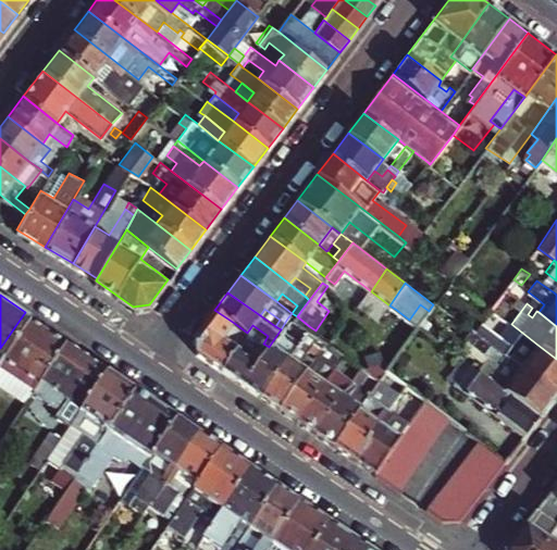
[(536,311),(532,308),(528,314),(532,317),(536,311)]
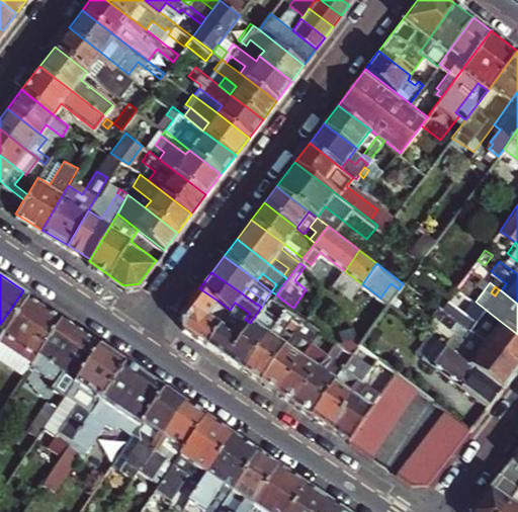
[(380,297),(367,287),(356,303),(377,318),(387,304),(380,297)]
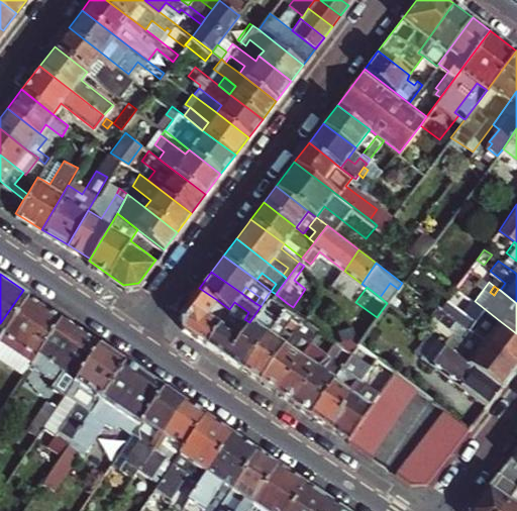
[(207,314),(217,300),(199,288),(181,312),(182,325),(206,342),(220,323),(207,314)]
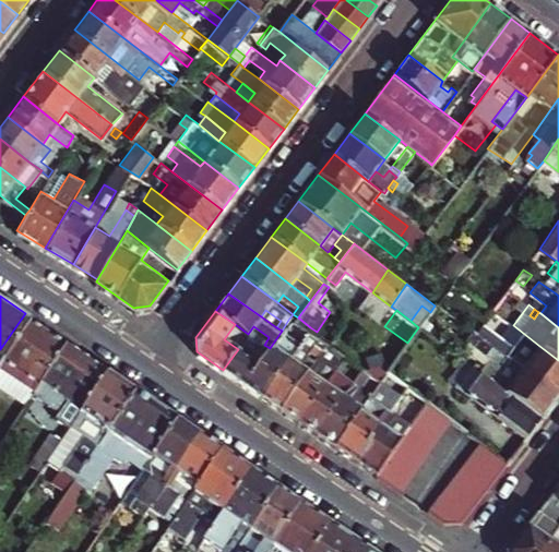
[(328,340),(334,345),(348,325),(330,312),(317,332),(328,340)]
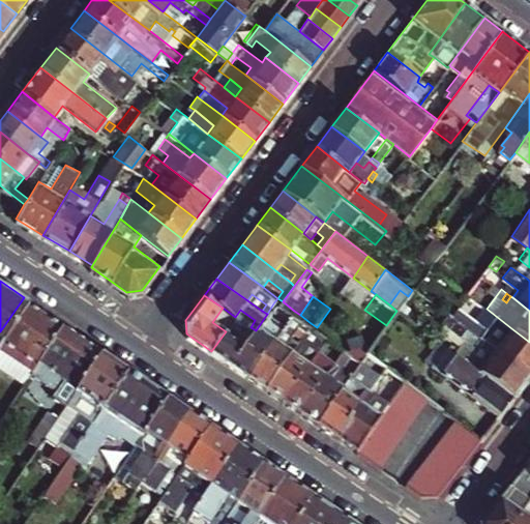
[(0,361),(22,377),(35,356),(58,321),(24,297),(0,331),(0,361)]
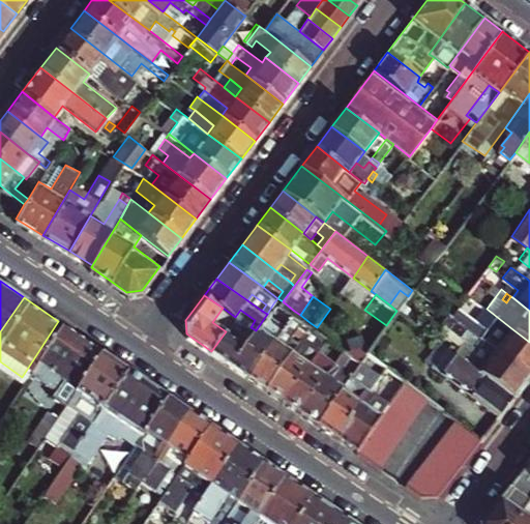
[(277,298),(273,303),(290,316),(294,311),(283,301),(277,298)]
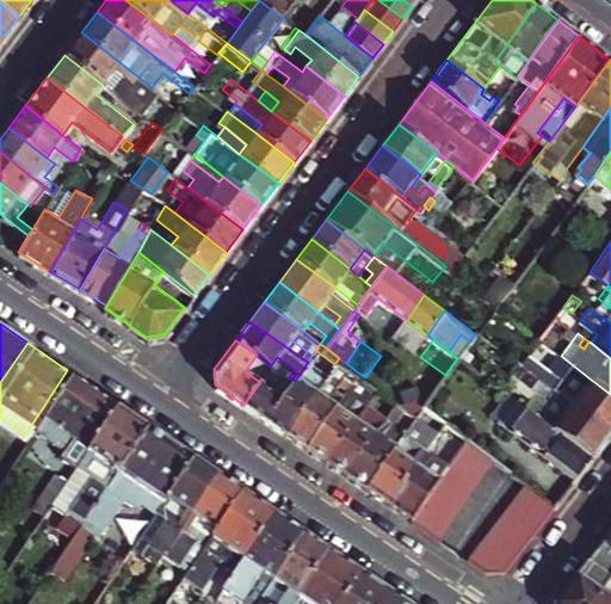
[(520,346),(512,357),(518,361),(542,380),(550,370),(520,346)]
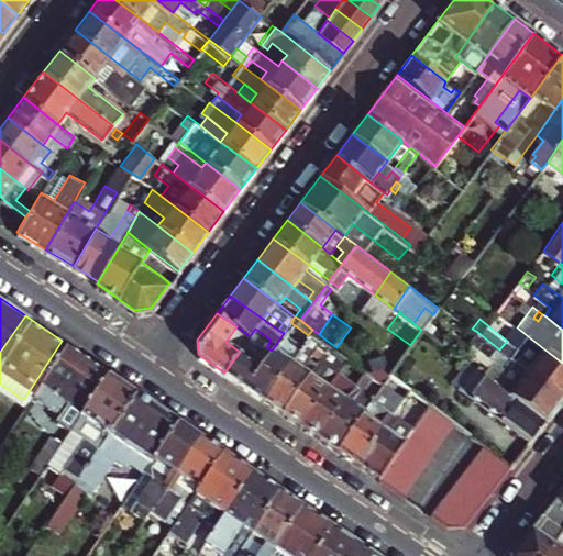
[(250,336),(236,326),(225,342),(240,352),(246,342),(250,336)]
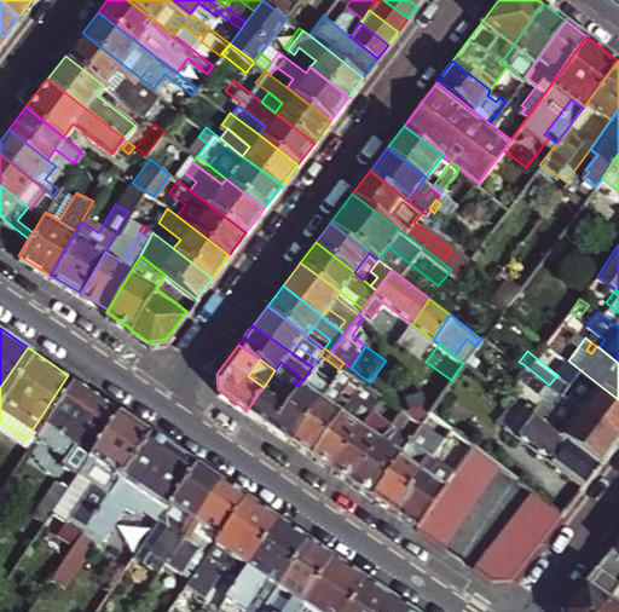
[(382,391),(389,397),(405,375),(386,361),(370,382),(382,391)]
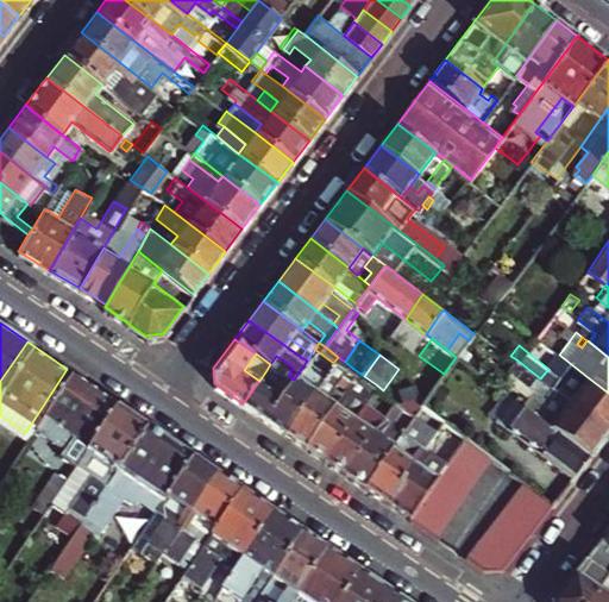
[(548,369),(540,378),(570,401),(588,377),(559,355),(548,369)]
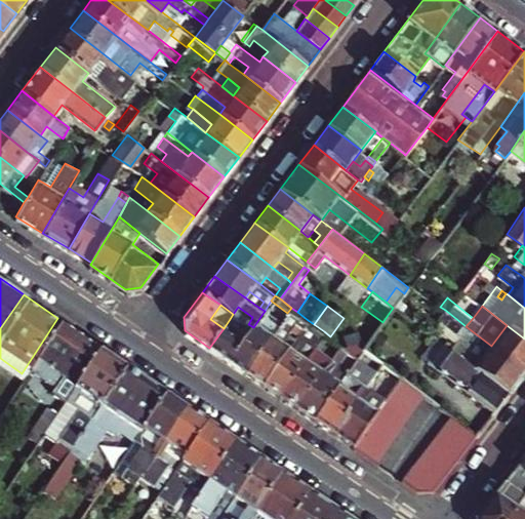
[(382,322),(361,307),(350,322),(362,331),(371,337),(382,322)]
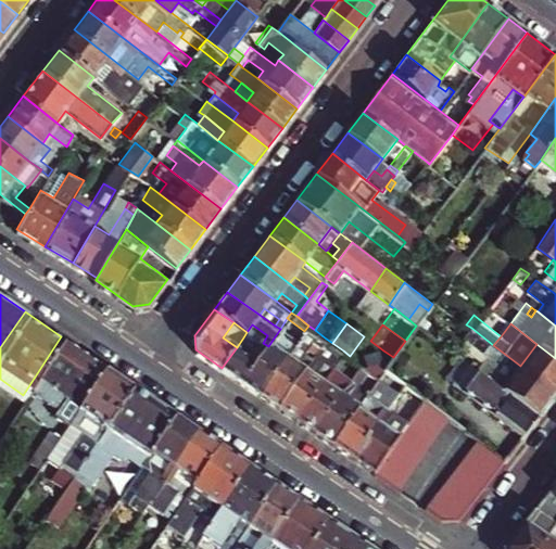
[(313,343),(319,348),(326,339),(315,330),(308,326),(304,331),(298,341),(261,395),(279,407),(305,369),(298,364),(313,343)]
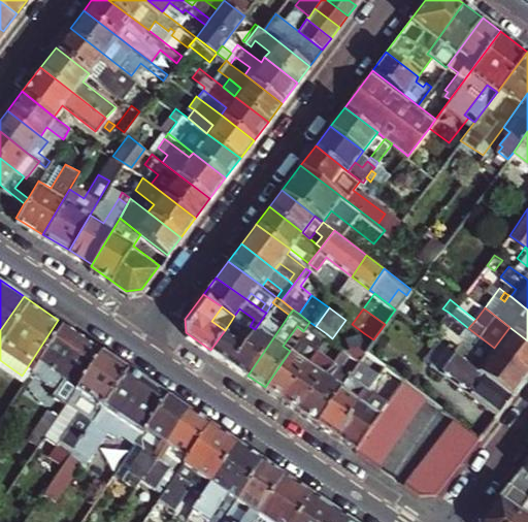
[(468,328),(448,312),(440,321),(462,337),(468,328)]
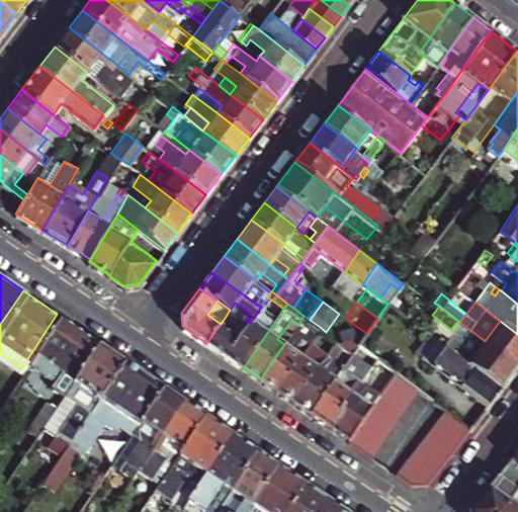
[(227,356),(243,368),(277,318),(261,307),(250,323),(227,356)]
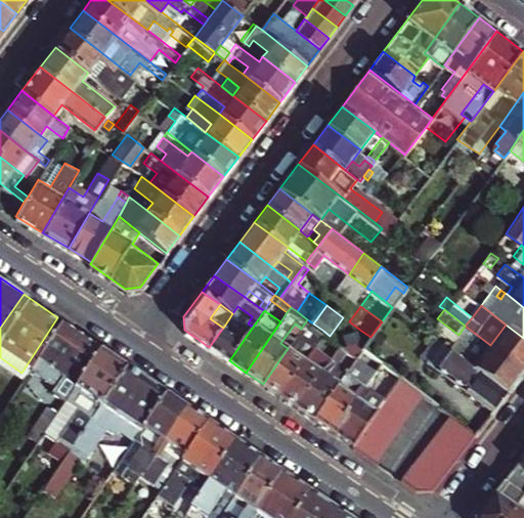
[(235,337),(223,328),(209,347),(229,360),(253,327),(248,324),(232,313),(229,318),(242,328),(235,337)]
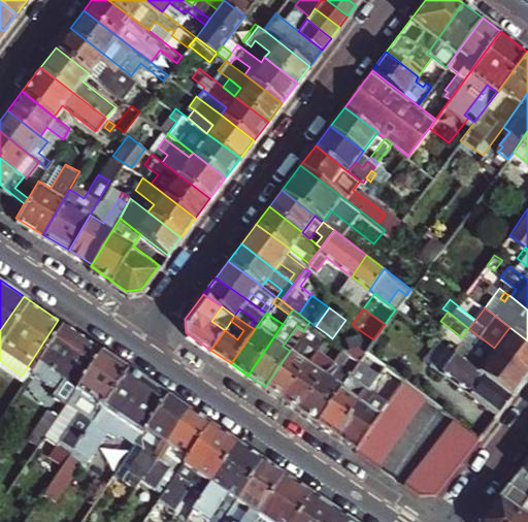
[(44,426),(62,398),(97,346),(58,320),(35,355),(42,359),(34,371),(59,387),(34,419),(44,426)]
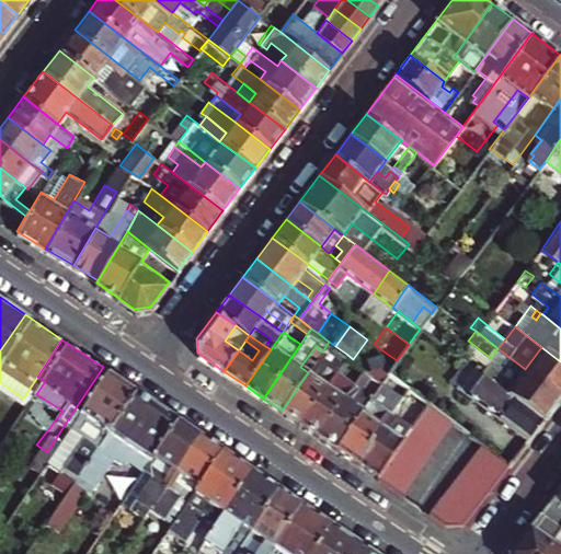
[(373,373),(387,354),(374,344),(367,339),(353,359),(364,368),(370,372),(373,373)]
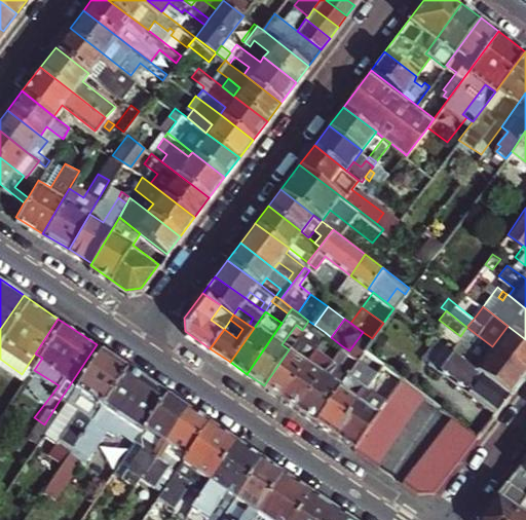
[(302,330),(318,341),(325,332),(314,325),(308,321),(302,330)]
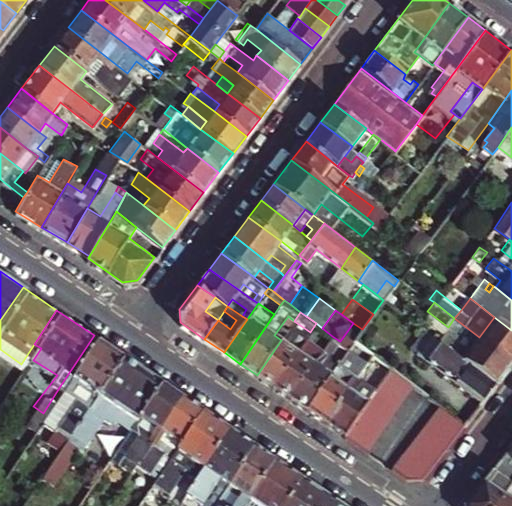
[(511,330),(494,317),(479,337),(509,361),(511,357),(511,330)]
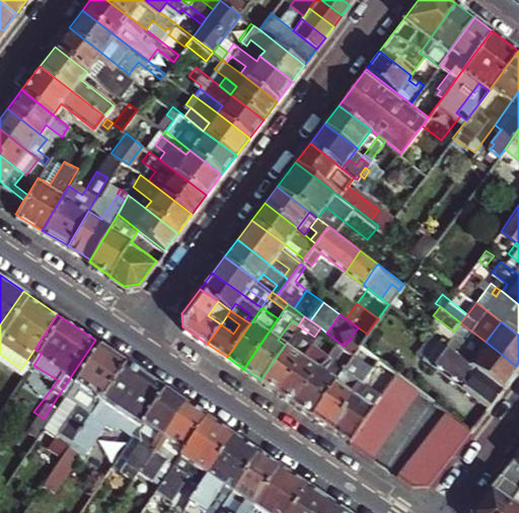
[(468,362),(486,342),(460,322),(454,332),(444,344),(468,362)]
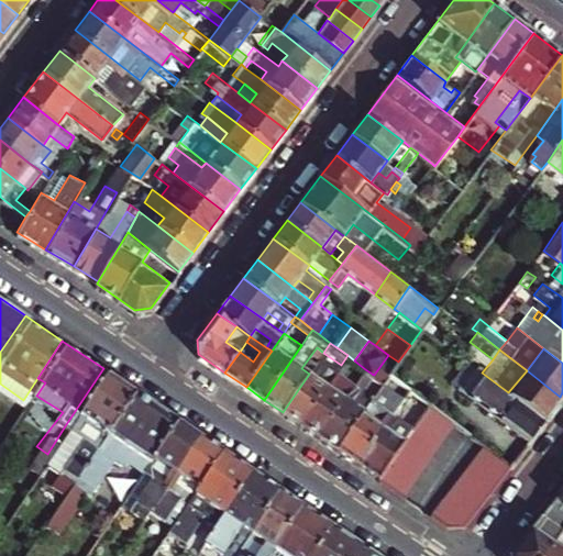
[(323,353),(318,360),(335,373),(341,365),(323,353)]
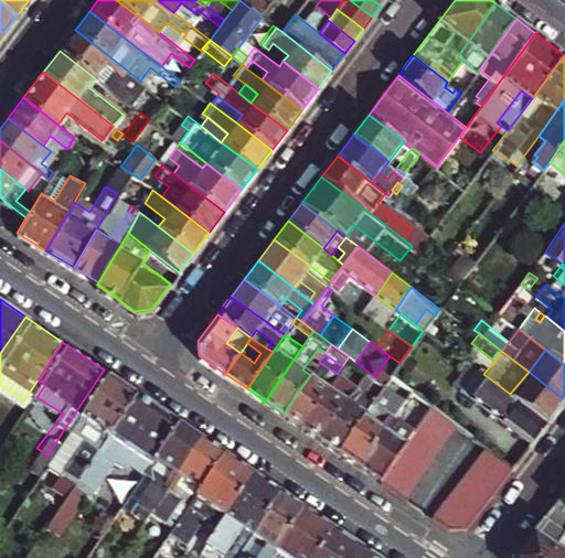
[(301,426),(320,439),(358,384),(366,371),(355,362),(349,356),(342,366),(337,374),(301,426)]
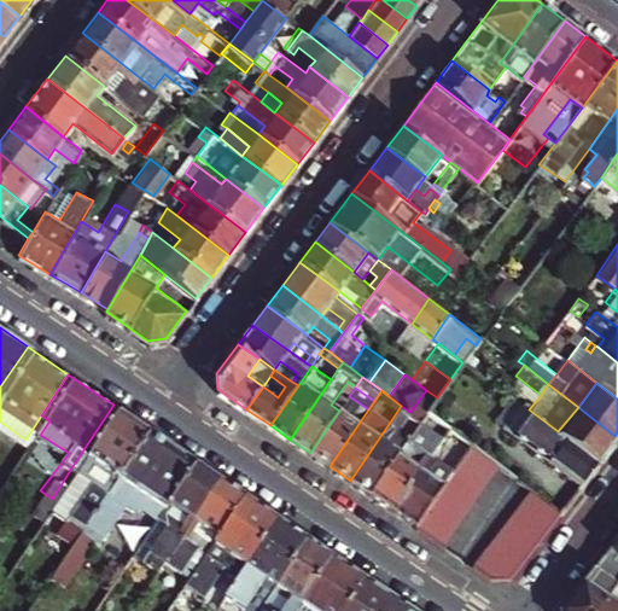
[(529,409),(507,393),(490,413),(579,482),(596,460),(558,431),(529,409)]
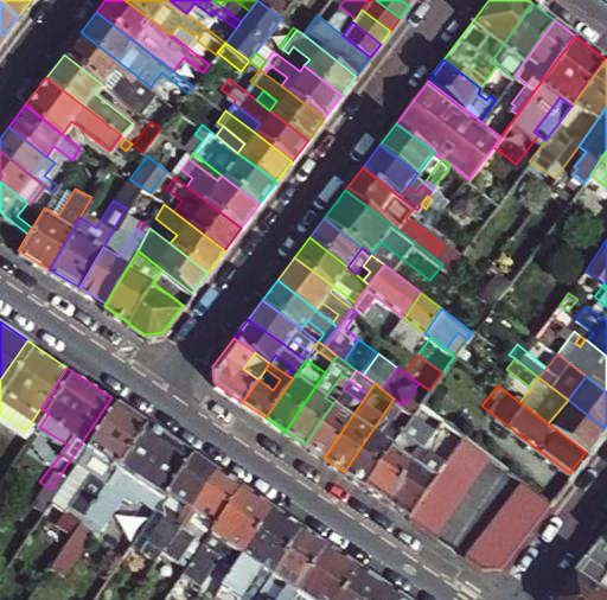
[(333,403),(305,445),(324,458),(362,402),(343,389),(333,403)]
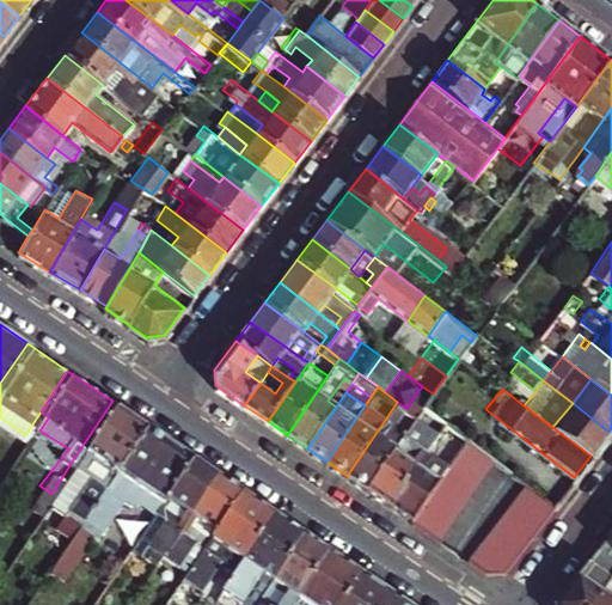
[(77,519),(142,421),(112,401),(72,462),(86,471),(61,508),(77,519)]
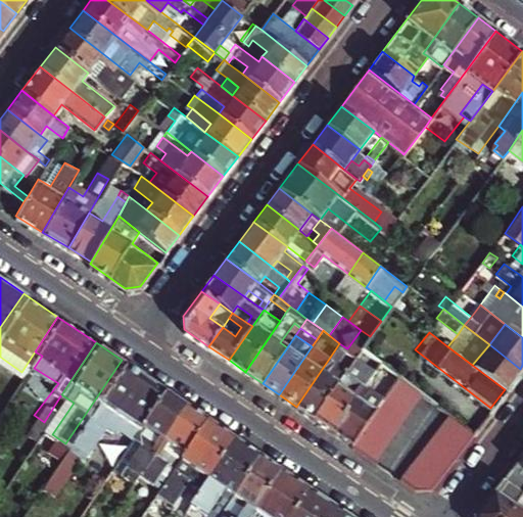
[(339,343),(331,356),(340,363),(345,355),(341,351),(345,347),(339,343)]
